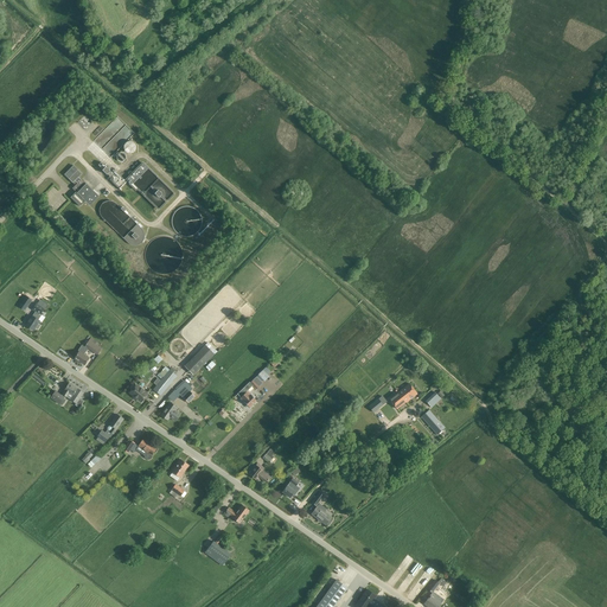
[(125,145),(123,147),(125,149),(125,152),(127,153),(129,154),(132,154),(133,153),(134,153),(134,152),(135,151),(136,148),(135,146),(134,144),(133,142),(131,142),(128,142),(126,144),(125,145)]
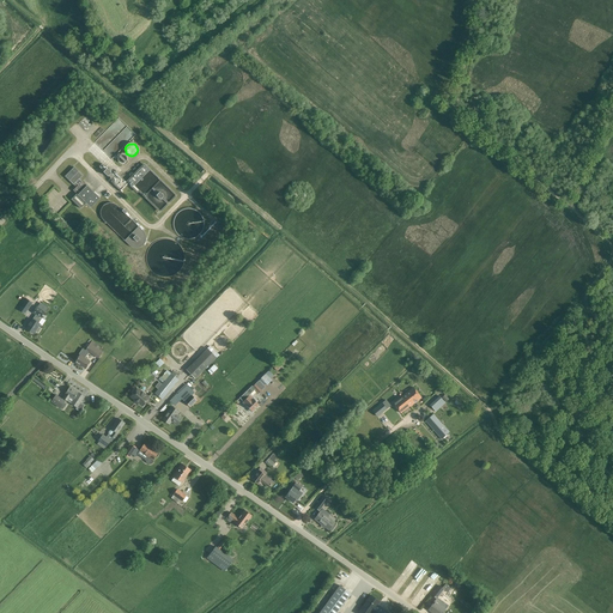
[(126,165),(129,162),(128,161),(128,159),(128,157),(127,156),(126,155),(125,155),(123,155),(121,155),(120,155),(119,156),(117,157),(117,159),(117,161),(119,162),(120,163),(121,164),(123,164),(125,164),(126,165)]
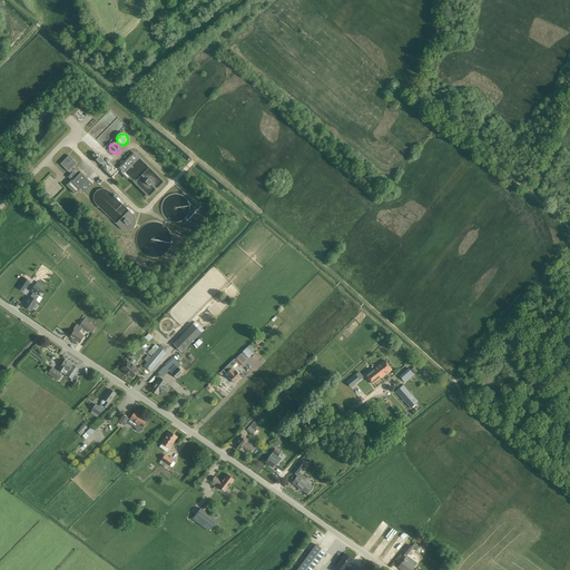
[(94,154),(92,155),(95,158),(100,163),(100,164),(102,166),(106,163),(102,160),(98,156),(95,153),(94,154)]
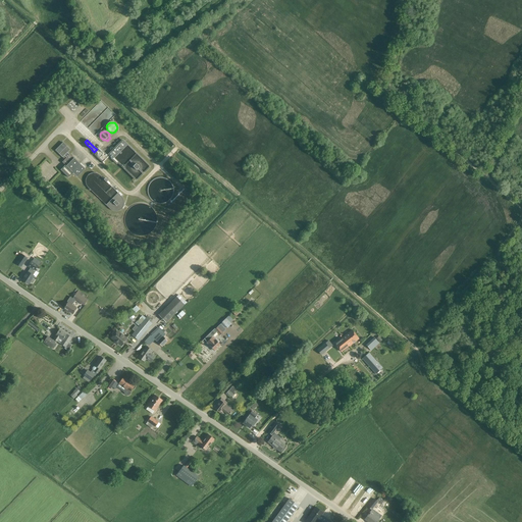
[(63,143),(55,150),(63,157),(64,156),(66,158),(69,155),(68,153),(67,153),(70,150),(63,143)]
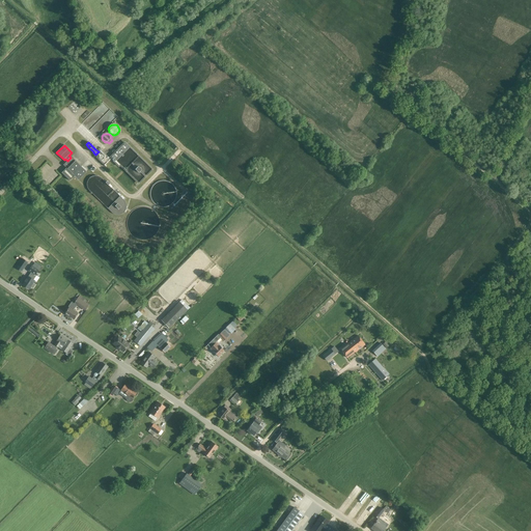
[(72,158),(64,166),(67,169),(62,173),(71,182),(75,176),(79,180),(87,172),(72,158)]
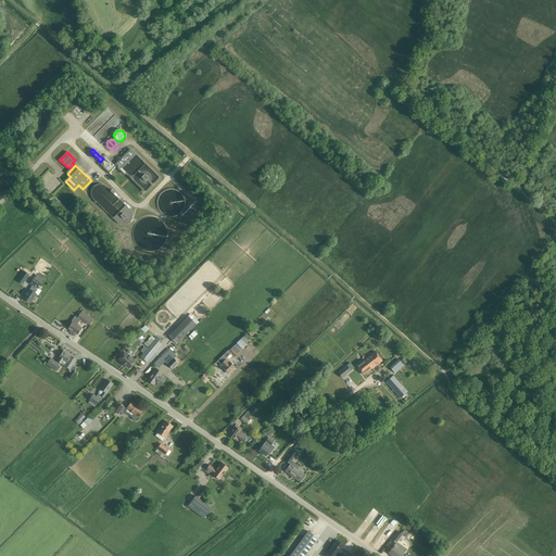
[(104,196),(118,212),(113,216),(122,227),(135,216),(112,189),(109,191),(101,181),(96,187),(103,196),(104,196)]
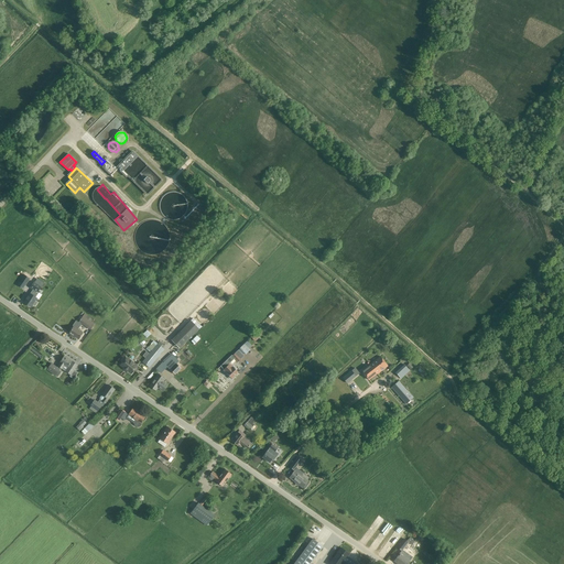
[(24,274),(20,281),(25,284),(29,278),(24,274)]
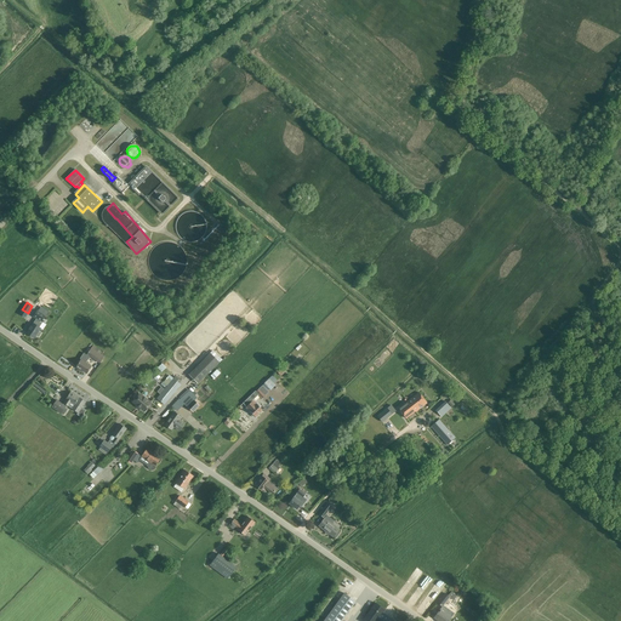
[(38,311),(33,317),(36,319),(41,323),(41,322),(46,315),(38,311)]
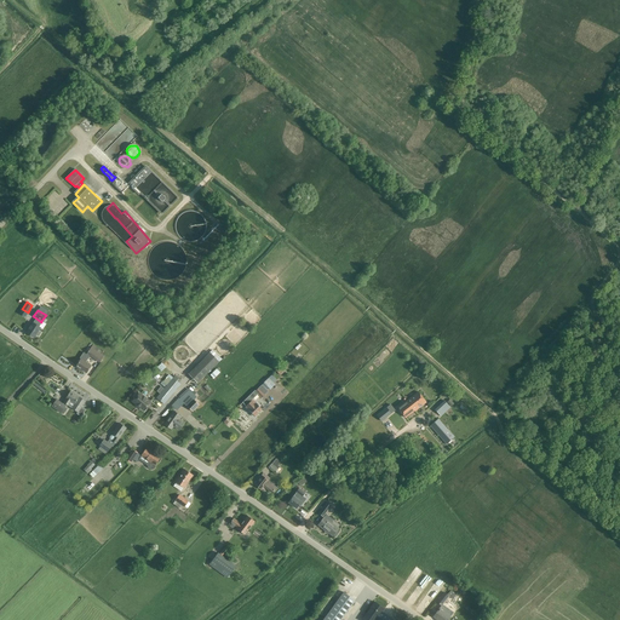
[(33,322),(27,333),(34,338),(35,334),(39,337),(41,333),(39,331),(40,328),(39,327),(42,322),(41,321),(41,322),(36,319),(33,322)]
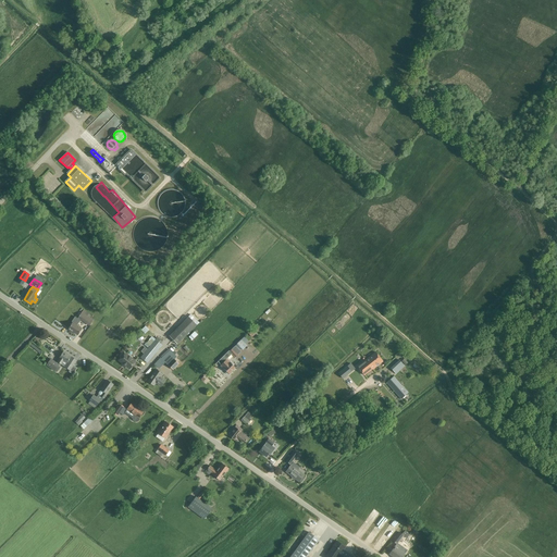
[(73,299),(56,319),(60,323),(77,304),(73,299)]
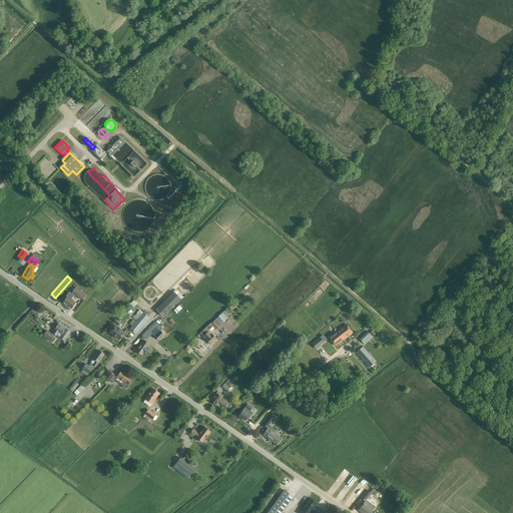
[(63,303),(63,304),(71,309),(75,303),(71,300),(74,295),(82,300),(86,295),(80,291),(81,289),(80,288),(77,285),(72,293),(72,294),(69,292),(64,299),(65,299),(66,299),(63,303)]
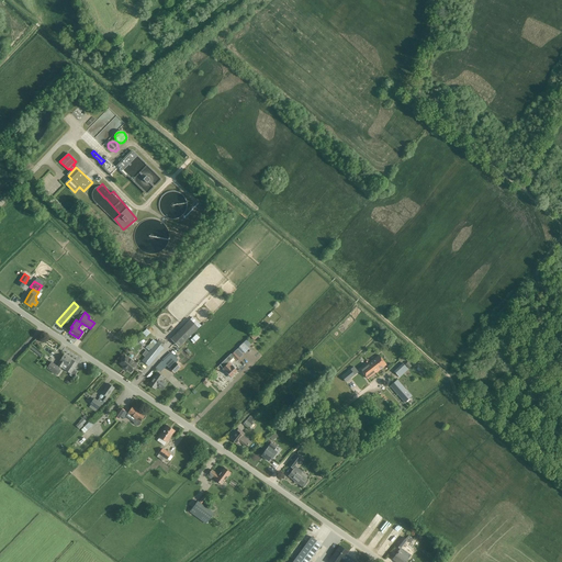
[(199,328),(190,321),(171,339),(179,348),(199,328)]
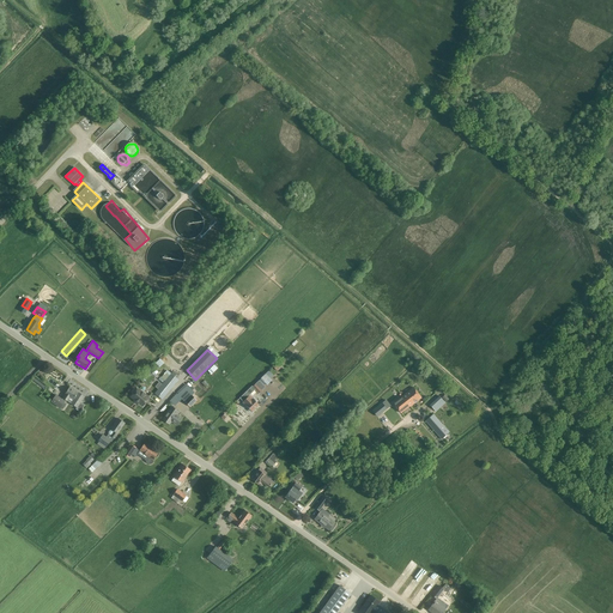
[(277,360),(272,365),(278,371),(283,366),(277,360)]
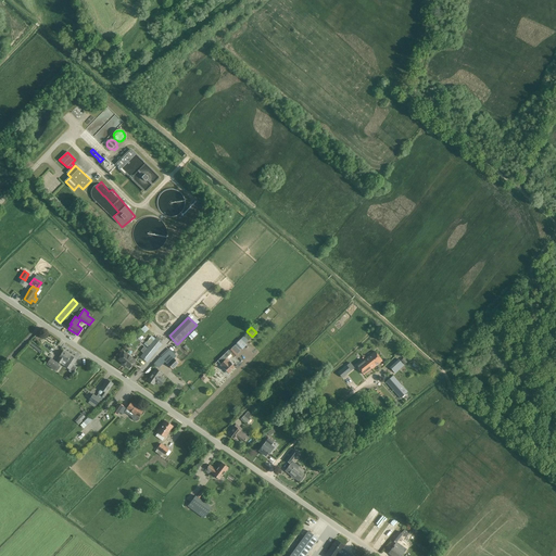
[(140,354),(139,355),(140,357),(148,363),(159,349),(160,346),(159,345),(162,340),(158,337),(146,352),(144,352),(143,351),(142,352),(140,354)]
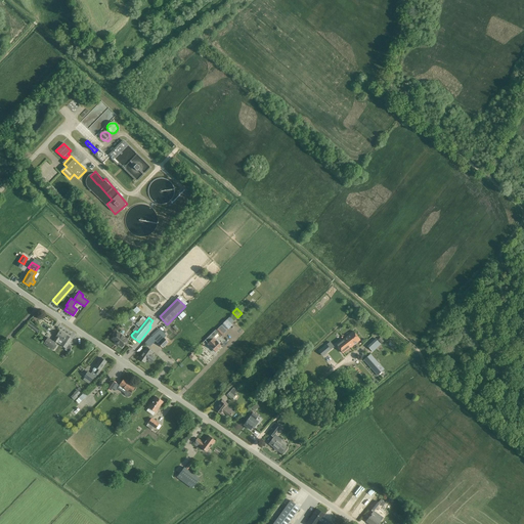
[(28,323),(27,324),(37,333),(38,332),(28,323)]
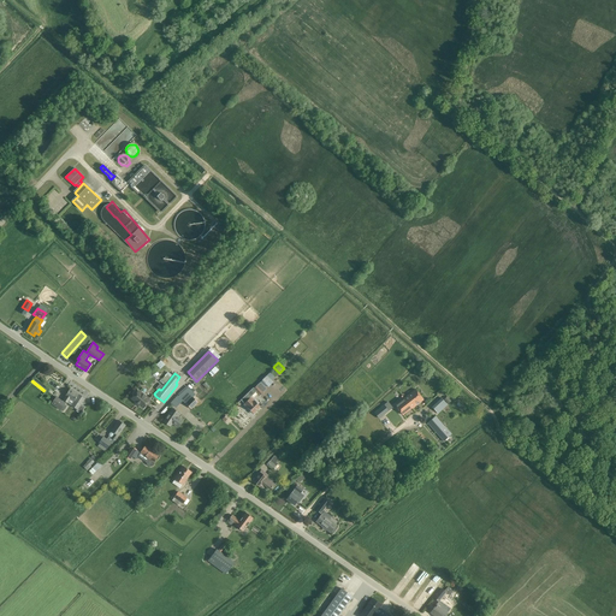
[(254,414),(260,407),(254,401),(250,398),(256,392),(260,396),(266,389),(260,383),(254,389),(253,389),(241,401),(244,404),(247,407),(254,414)]
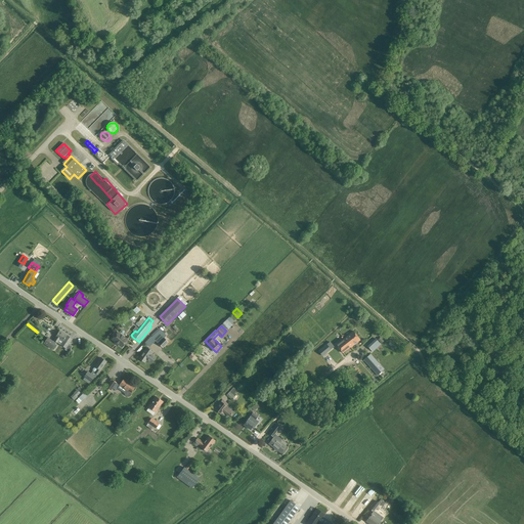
[(149,346),(156,341),(157,343),(165,336),(159,329),(145,341),(149,346)]
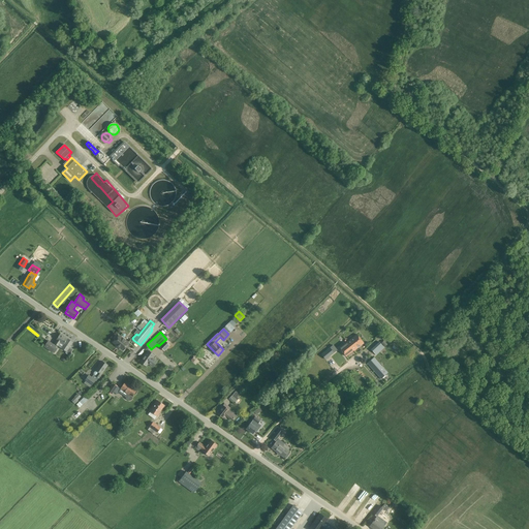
[(58,346),(60,343),(63,345),(61,348),(66,351),(66,353),(69,355),(73,349),(70,347),(73,342),(67,339),(67,338),(60,334),(56,340),(54,343),(58,346)]
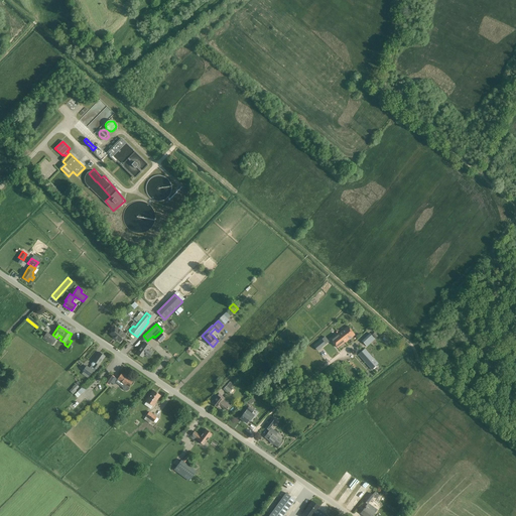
[(348,326),(331,340),(338,348),(355,335),(348,326)]
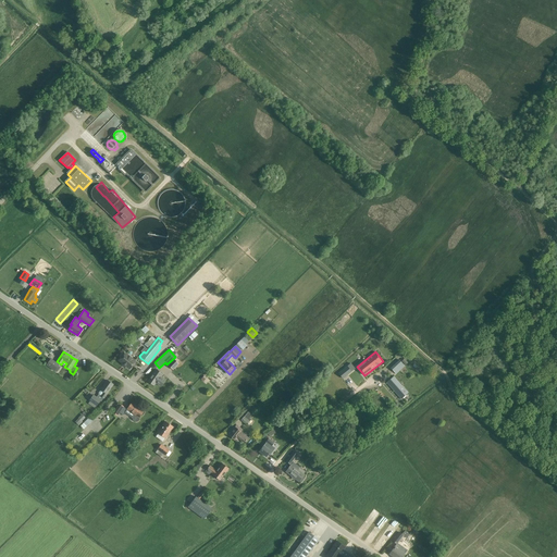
[(122,358),(120,361),(130,369),(135,361),(126,353),(124,355),(122,355),(121,356),(121,357),(122,358)]
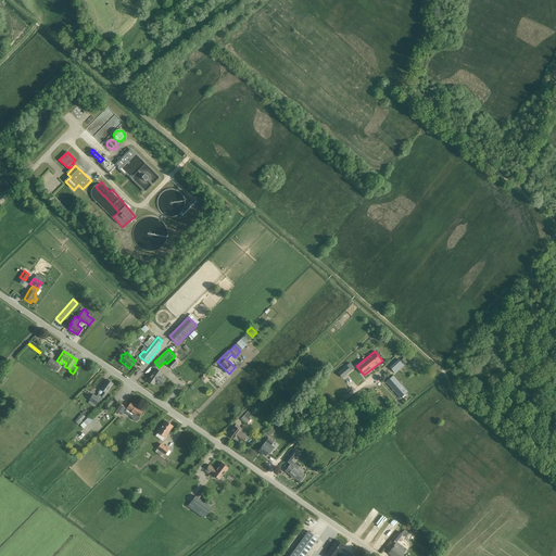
[(51,358),(47,365),(54,370),(55,370),(57,371),(60,367),(59,365),(51,358)]
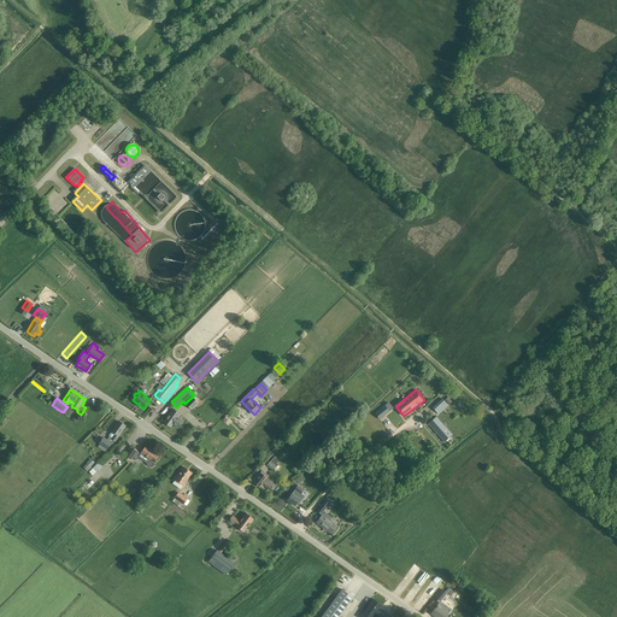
[(192,411),(199,404),(193,398),(186,405),(192,411)]
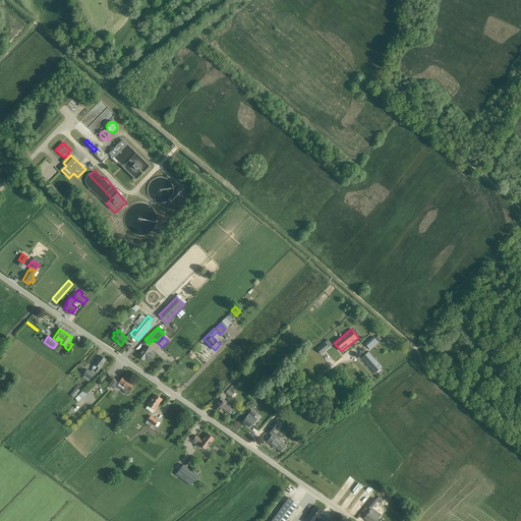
[(373,337),(365,344),(370,350),(379,342),(373,337)]
